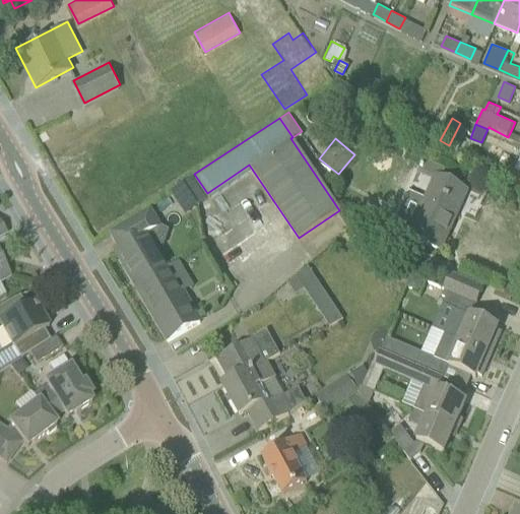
[(432,178),(407,233),(420,239),(439,247),(465,187),(447,179),(441,176),(434,173),(432,178)]
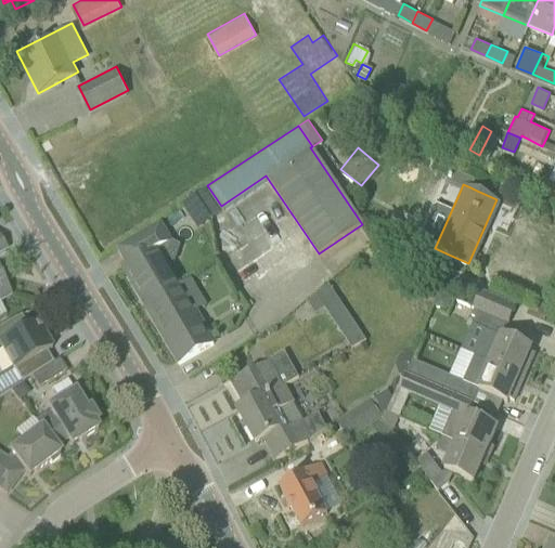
[(206,186),(194,194),(208,214),(209,213),(220,207),(206,186)]
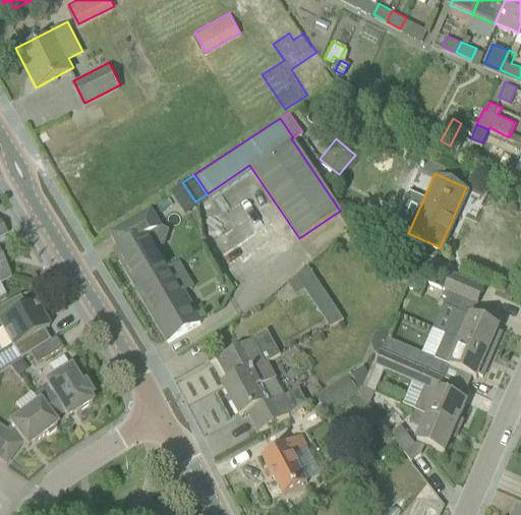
[(115,247),(135,283),(167,265),(161,253),(170,227),(162,224),(152,207),(111,231),(119,245),(115,247)]
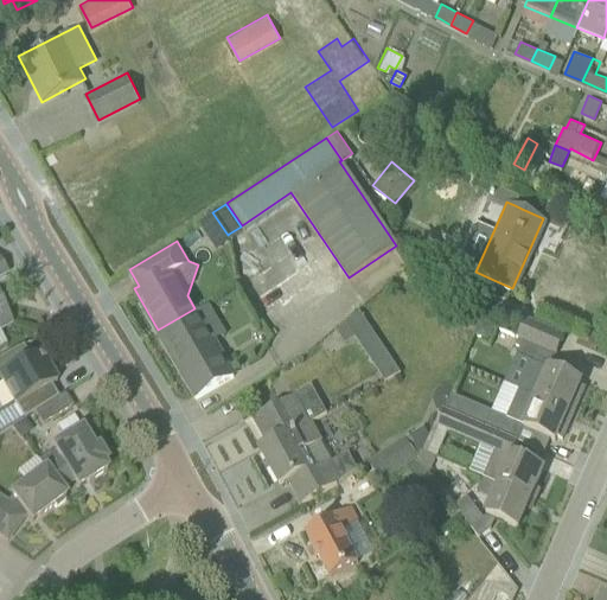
[(196,394),(216,382),(231,372),(212,339),(205,326),(195,308),(158,330),(196,394)]
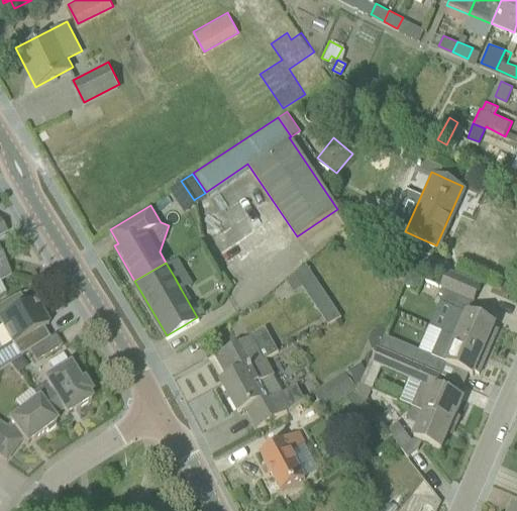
[(307,264),(285,278),(294,291),(303,284),(328,322),(340,314),(307,264)]
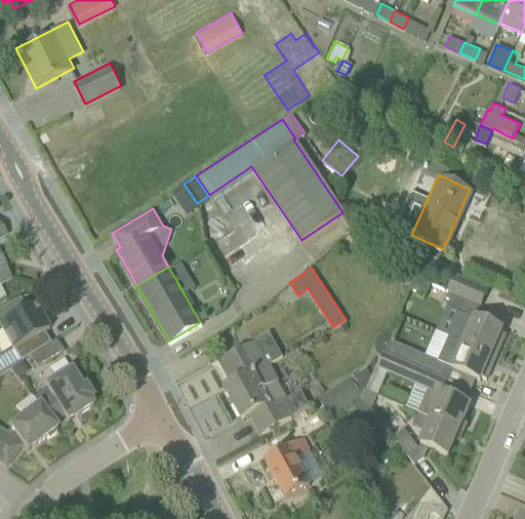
[(487,287),(456,274),(449,290),(452,291),(452,293),(475,303),(475,301),(480,303),(487,287)]
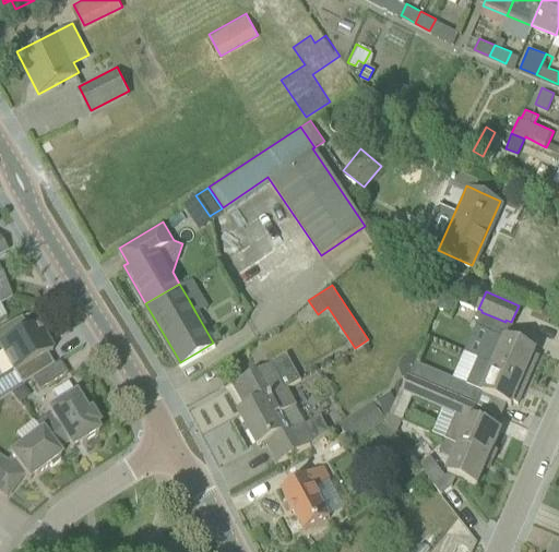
[(483,357),(482,360),(522,378),(526,366),(532,368),(538,354),(533,350),(534,347),(500,333),(506,322),(482,312),(476,323),(489,330),(478,355),(483,357)]
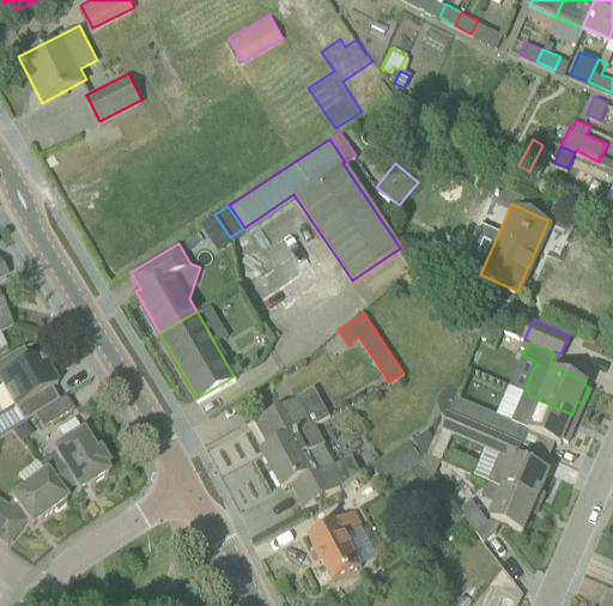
[(22,345),(0,356),(0,379),(0,380),(22,419),(34,412),(56,398),(49,385),(56,381),(40,351),(28,358),(23,350),(24,350),(22,345)]
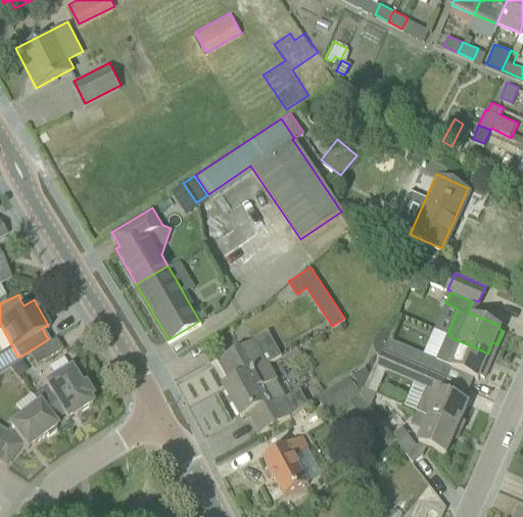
[(376,330),(372,340),(376,349),(381,351),(384,344),(388,335),(391,329),(385,327),(376,330)]
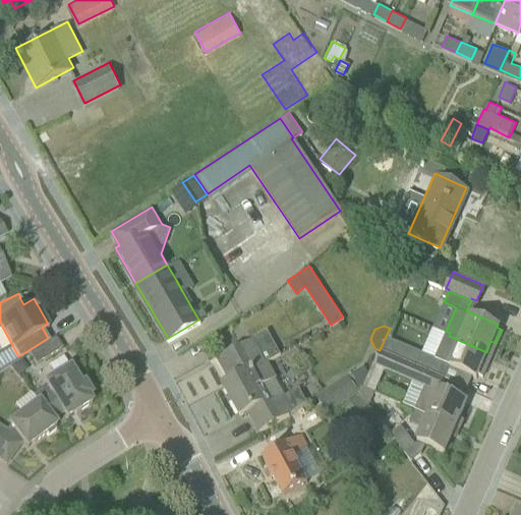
[(220,357),(232,379),(258,362),(262,365),(269,360),(267,357),(280,350),(268,328),(252,336),(253,338),(220,357)]
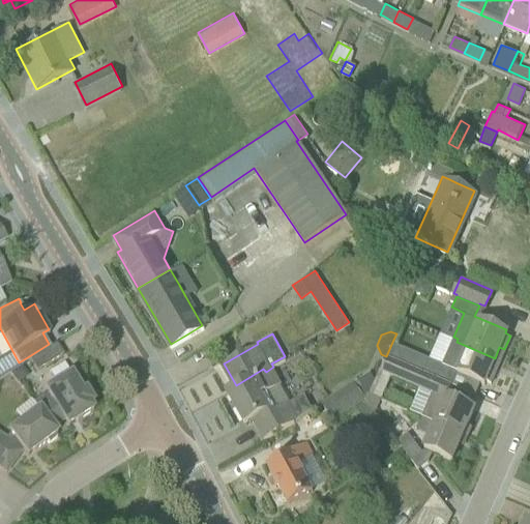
[(36,367),(45,361),(62,351),(56,340),(29,356),(36,367)]
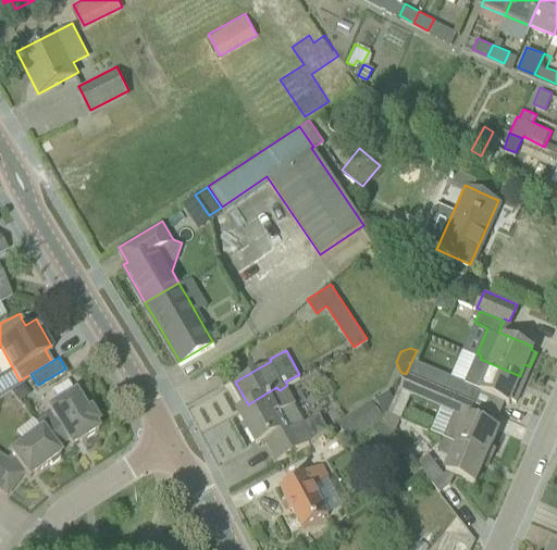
[(520,376),(480,359),(470,382),(413,357),(409,366),(406,374),(469,401),(470,398),(475,386),(509,400),(510,397),(516,399),(522,385),(517,383),(520,376)]
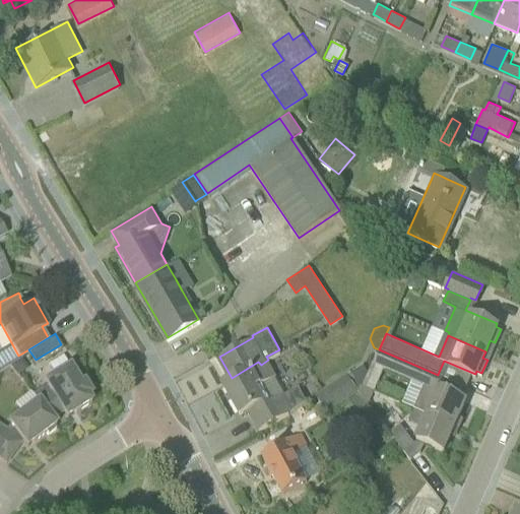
[(258,362),(232,378),(223,382),(239,410),(248,406),(259,427),(307,400),(299,385),(268,401),(258,384),(276,374),(268,358),(280,350),(279,349),(266,357),(268,360),(261,365),(258,362)]
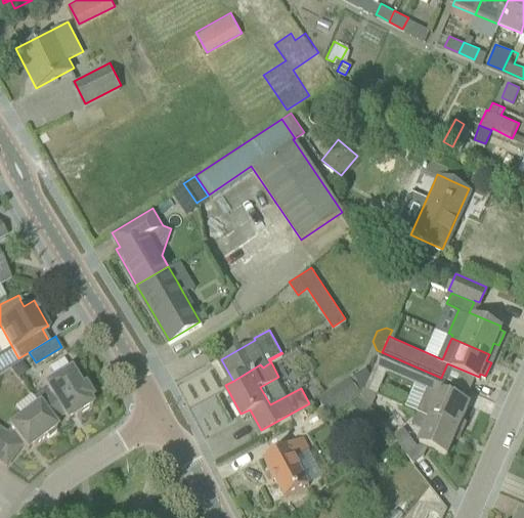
[(377,364),(387,370),(427,388),(418,409),(457,427),(469,401),(441,389),(445,380),(441,378),(382,352),(377,364)]
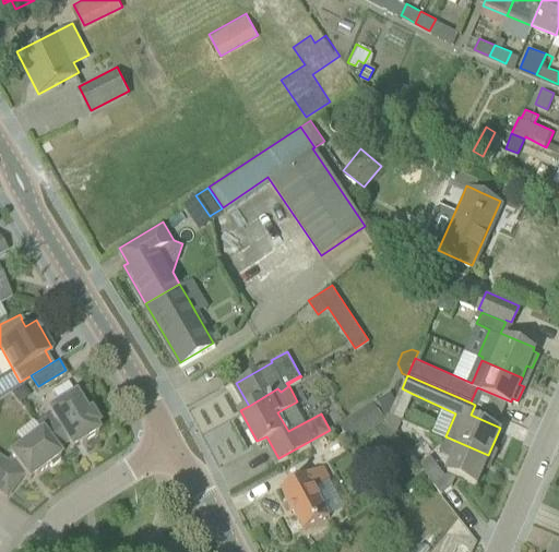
[(23,382),(12,388),(19,398),(28,392),(23,382)]
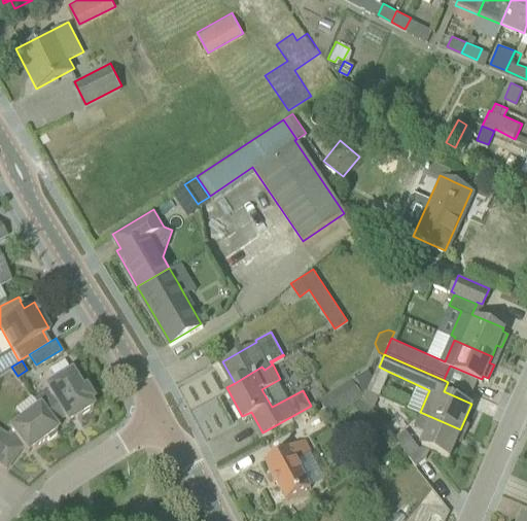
[(46,386),(33,396),(56,427),(57,427),(53,422),(63,414),(65,417),(74,411),(76,414),(92,405),(89,398),(92,397),(84,384),(81,386),(70,369),(44,384),(46,386)]
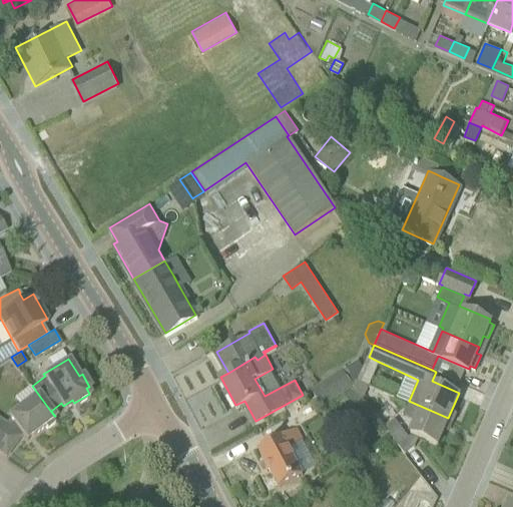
[(351,387),(353,383),(342,367),(311,388),(323,406),(351,387)]
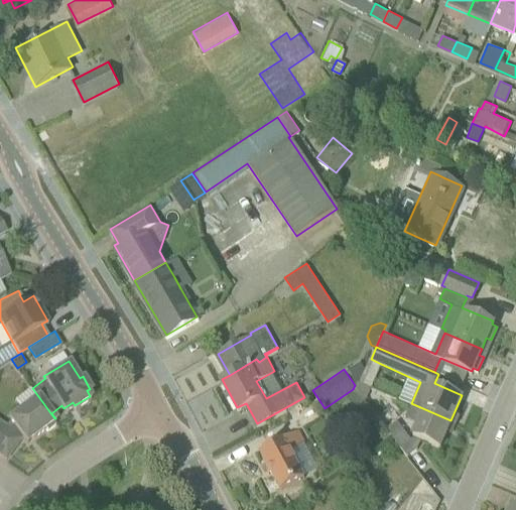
[(357,382),(355,386),(365,399),(370,388),(357,382)]
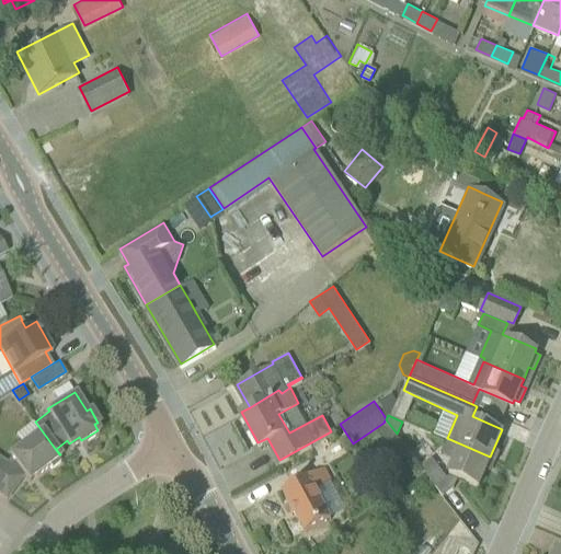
[(0,457),(0,491),(6,496),(22,474),(24,472),(26,475),(35,469),(36,472),(49,462),(50,464),(60,458),(58,456),(59,454),(35,422),(34,422),(39,429),(10,452),(11,453),(6,461),(0,457)]
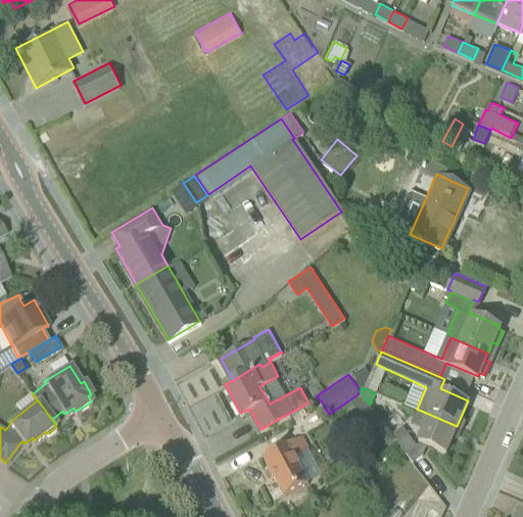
[(416,411),(411,421),(423,426),(418,439),(445,452),(456,428),(457,426),(417,409),(416,411)]
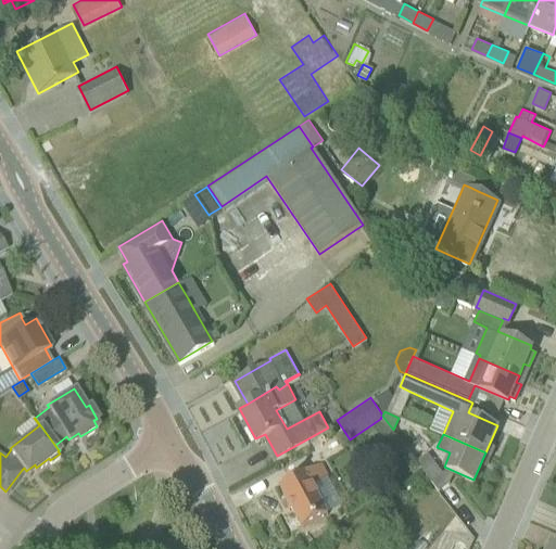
[(450,480),(428,451),(417,460),(439,488),(450,480)]
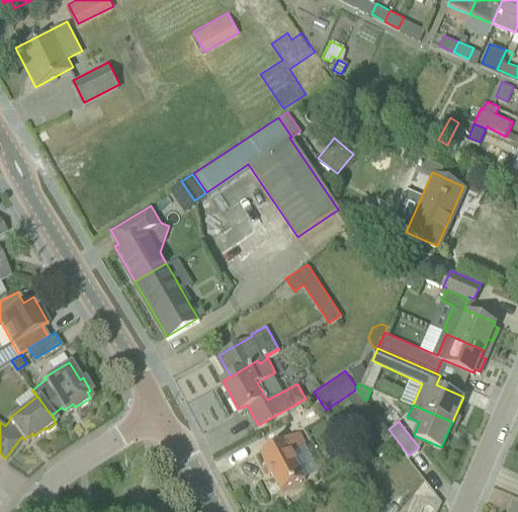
[(282,490),(299,480),(305,478),(289,449),(303,441),(296,431),(261,450),(282,490)]
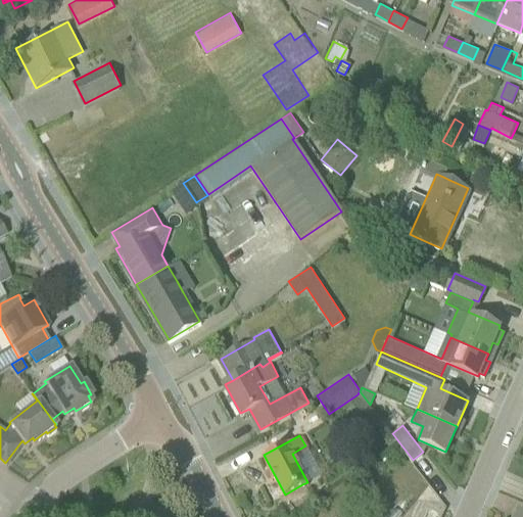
[(393,504),(387,513),(392,516),(396,516),(401,510),(393,504)]
